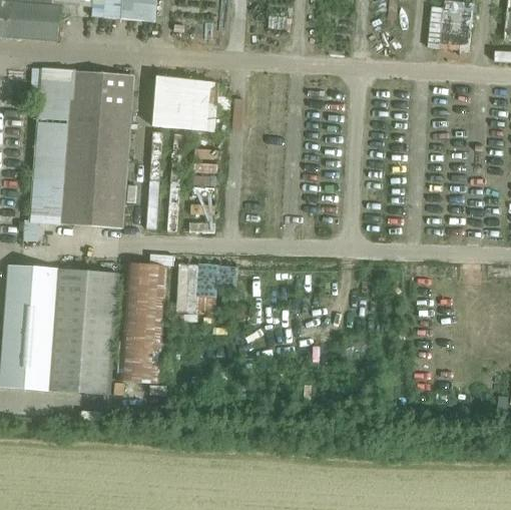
[(152,20),(154,0),(104,0),(104,4),(93,3),(92,0),(0,0),(0,35),(9,37),(9,36),(55,39),(58,2),(90,4),(89,16),(152,20)]
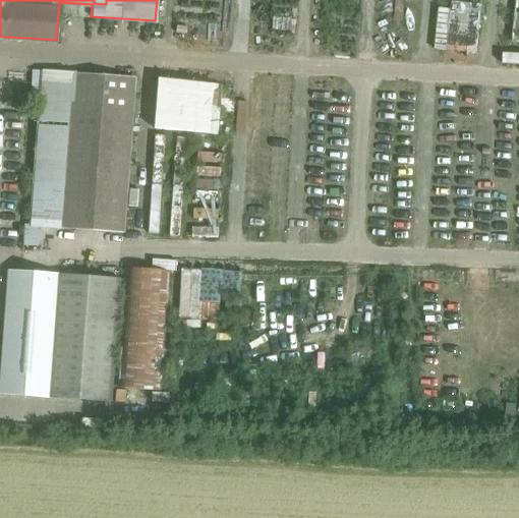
[(275,24),(293,23),(293,8),(274,8),(275,24)]
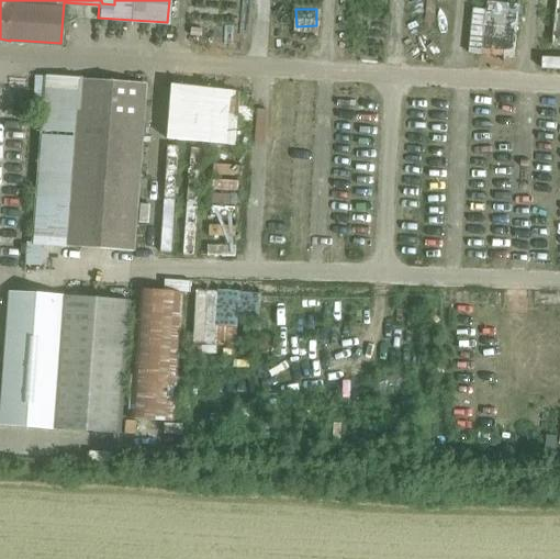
[(559,45),(544,45),(544,63),(559,63),(559,45)]
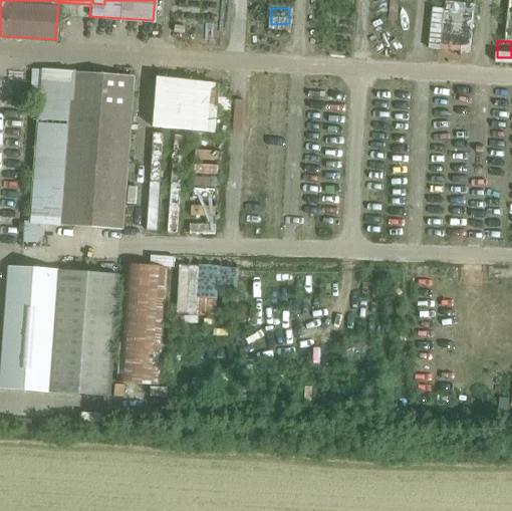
[(0,67),(39,72),(40,59),(0,54),(0,67)]
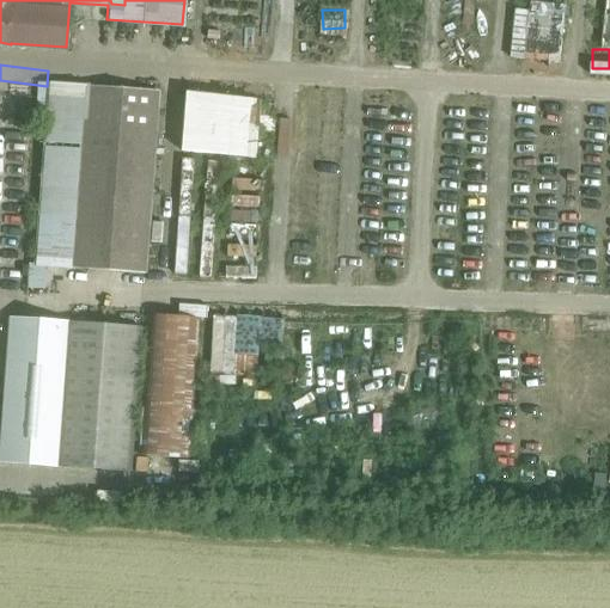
[(86,84),(72,264),(144,270),(158,88),(86,84)]
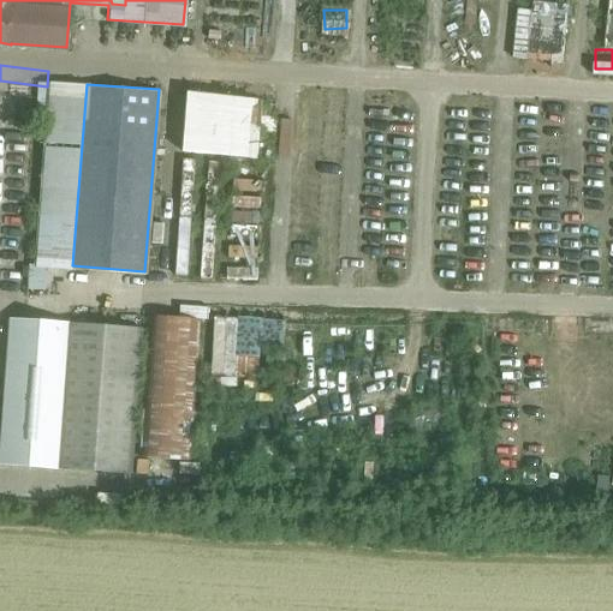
[(245,156),(251,97),(186,90),(179,149),(245,156)]
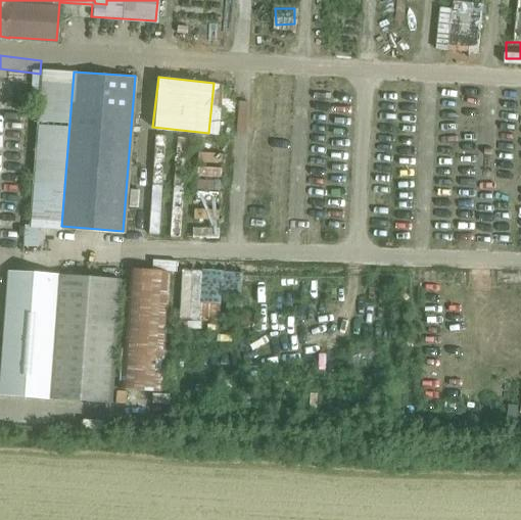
[(292,119),(290,105),(274,106),(275,121),(292,119)]
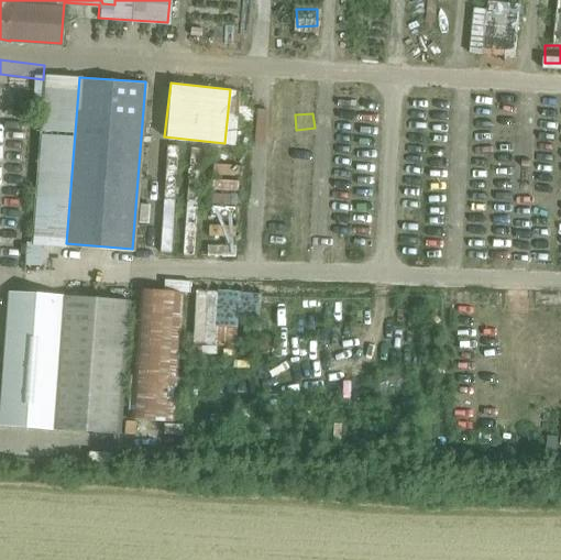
[(241,182),(241,153),(213,153),(213,180),(241,182)]
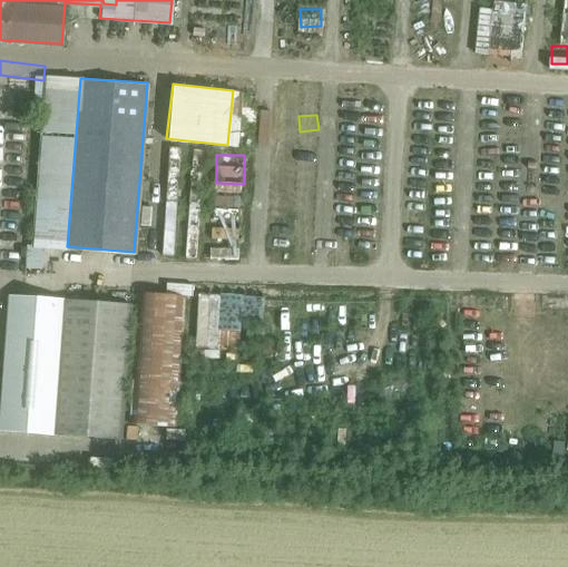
[(273,166),(272,181),(291,181),(292,167),(273,166)]
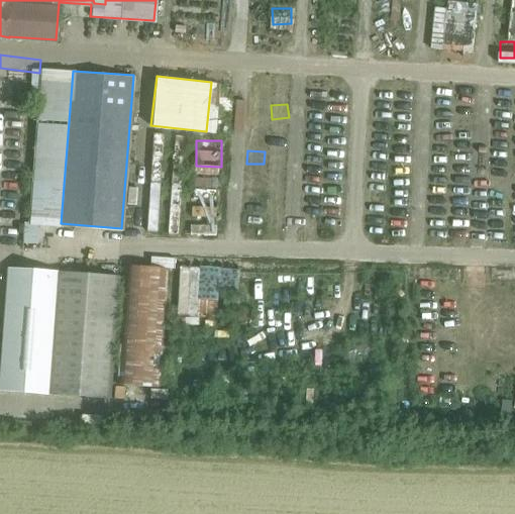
[(162,200),(161,172),(148,173),(149,200),(162,200)]
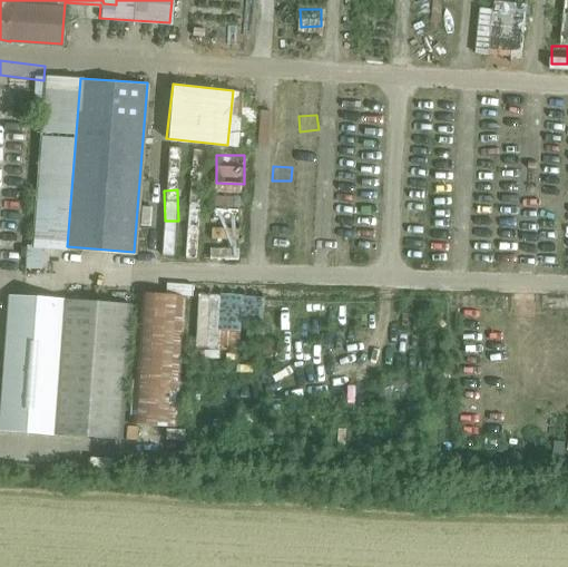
[(214,214),(234,214),(234,197),(215,196),(214,214)]
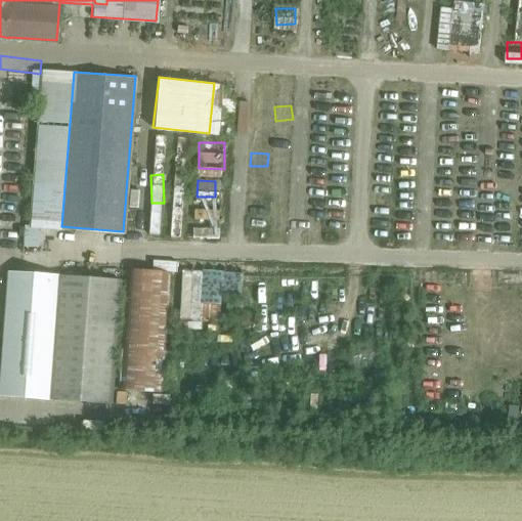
[(496,208),(497,181),(485,181),(485,208),(496,208)]
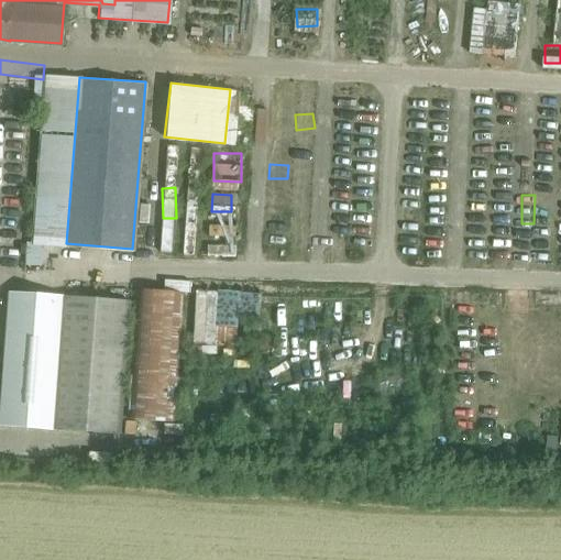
[(4,228),(0,255),(20,259),(24,231),(4,228)]
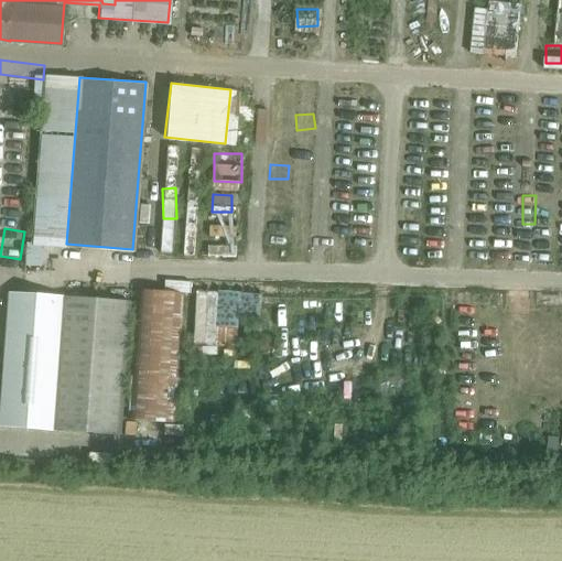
[(47,256),(43,235),(28,237),(32,259),(47,256)]
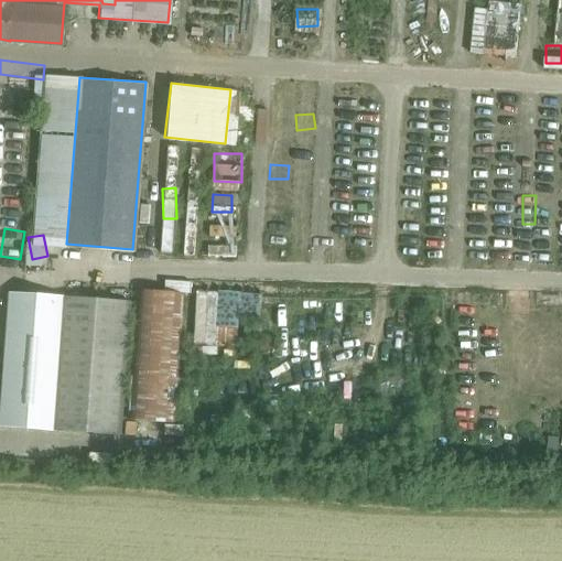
[(203,235),(203,249),(238,250),(239,236),(203,235)]
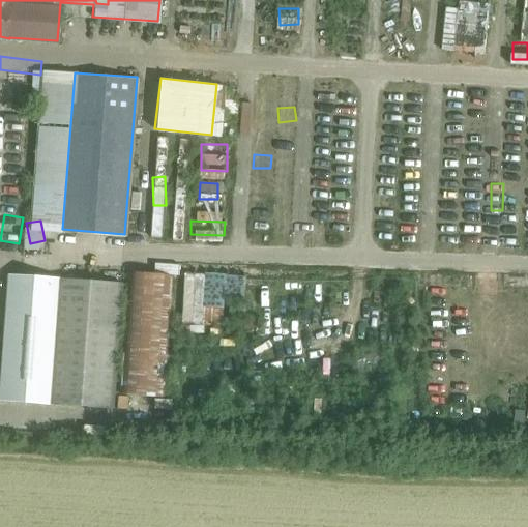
[(163,396),(172,272),(126,269),(117,393),(163,396)]
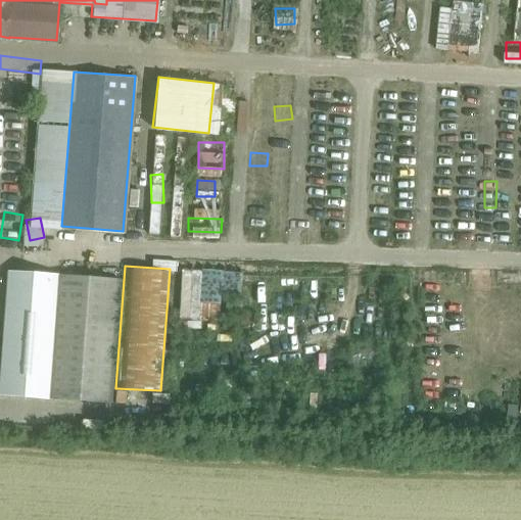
[(0,393),(49,396),(109,402),(119,278),(57,273),(57,275),(8,271),(0,380),(0,393)]
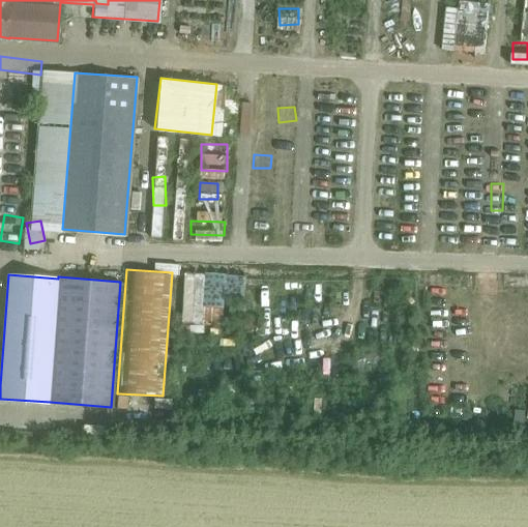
[(282,306),(299,308),(300,286),(283,286),(282,306)]
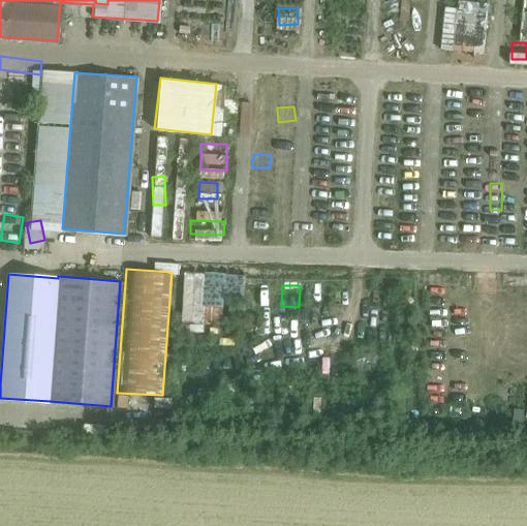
[(220,294),(204,296),(207,313),(223,311),(220,294)]
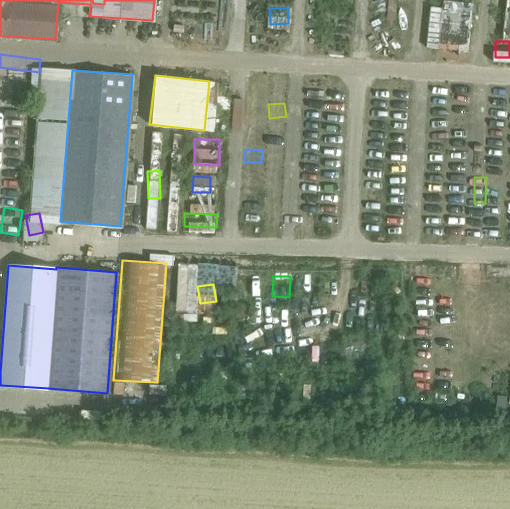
[(428,336),(428,325),(410,325),(410,336),(428,336)]
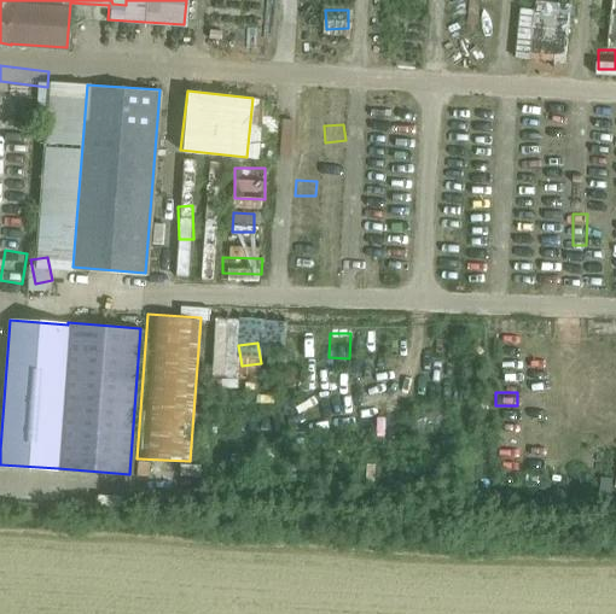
[(401,433),(389,439),(402,471),(414,465),(401,433)]
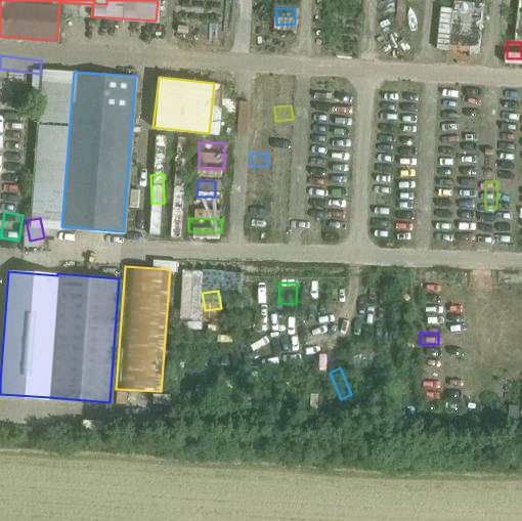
[(473,397),(487,397),(487,385),(472,386),(473,397)]
